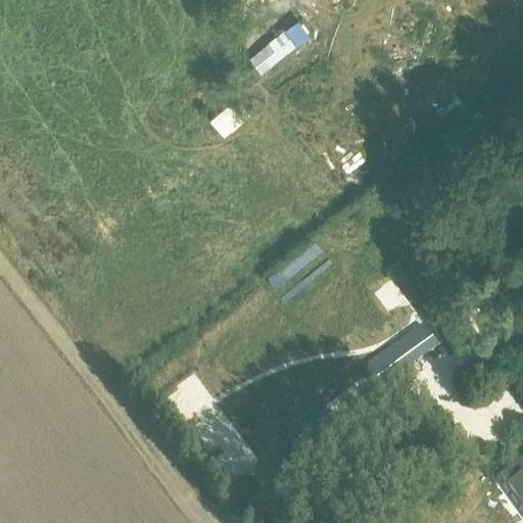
[(284,31),(295,47),(310,38),(297,21),(284,31)]
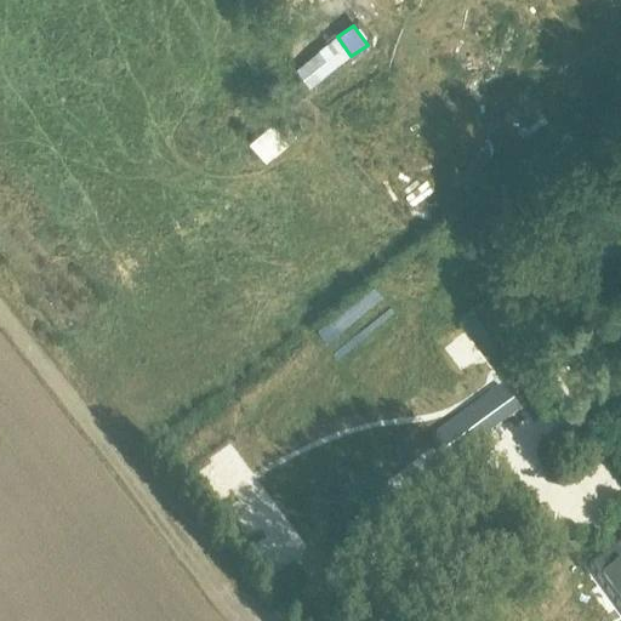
[(351,56),(337,36),(335,33),(326,40),(328,44),(296,70),(311,87),(351,56)]
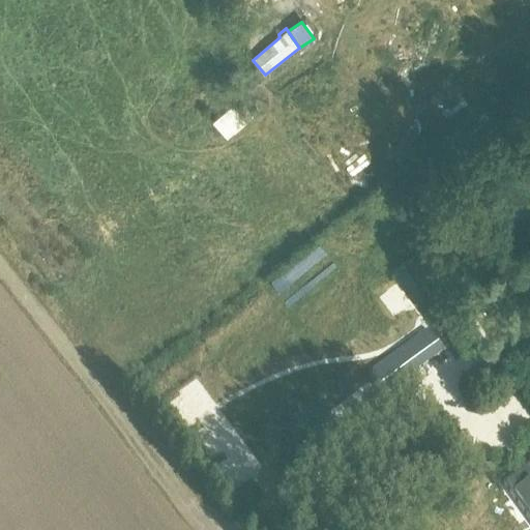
[(238,100),(212,123),(227,140),(253,118),(238,100)]
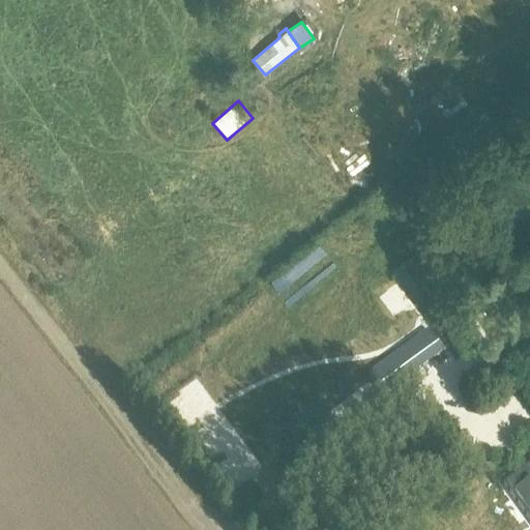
[(308,243),(262,284),(275,298),(321,258),(308,243)]
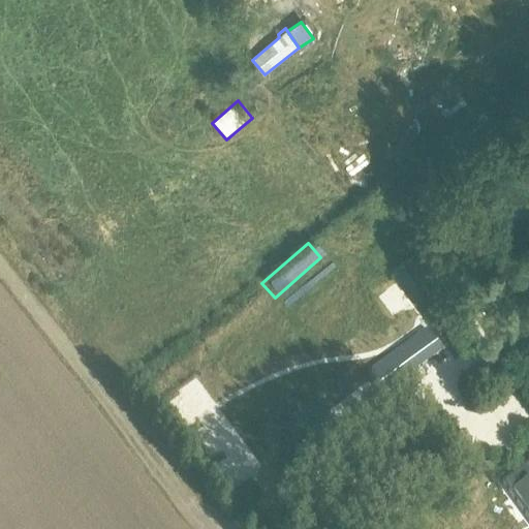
[(398,305),(415,298),(402,261),(383,269),(398,305)]
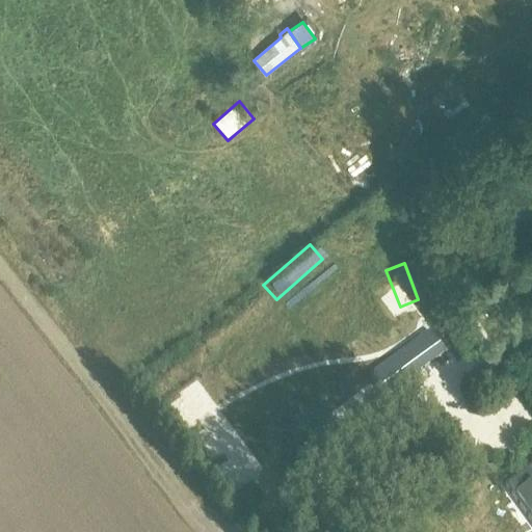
[(392,394),(441,356),(418,327),(369,366),(392,394)]
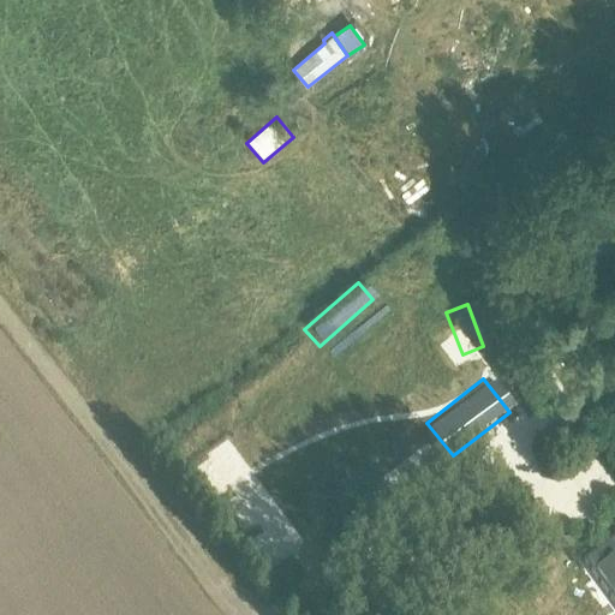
[(614,539),(584,562),(614,604),(614,539)]
